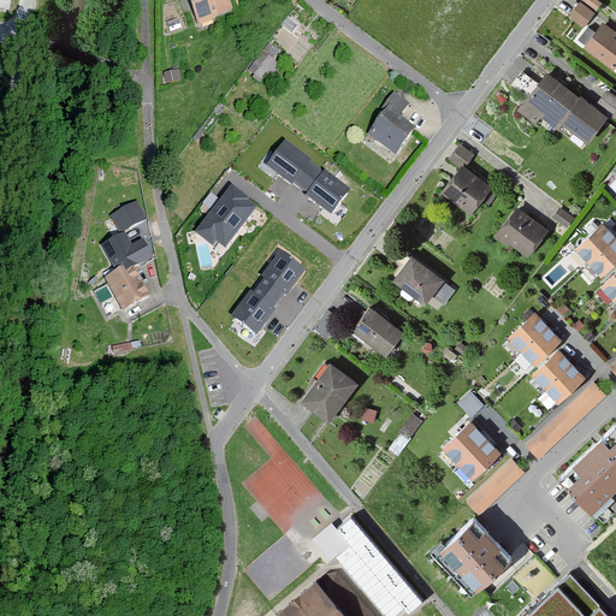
[(227,0),(189,0),(199,25),(214,19),(213,18),(232,11),(227,0)]
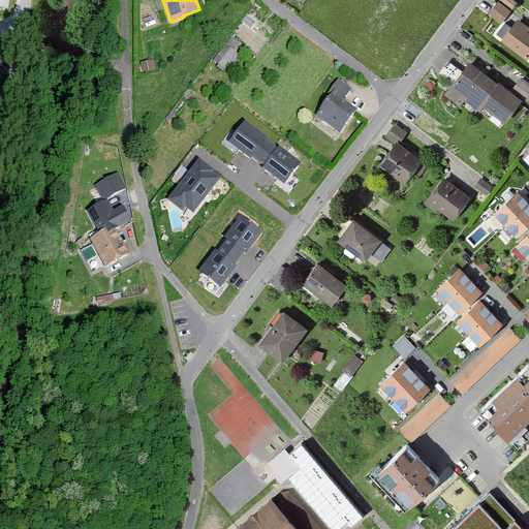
[(489,13),(501,23),(510,11),(498,1),(489,13)]
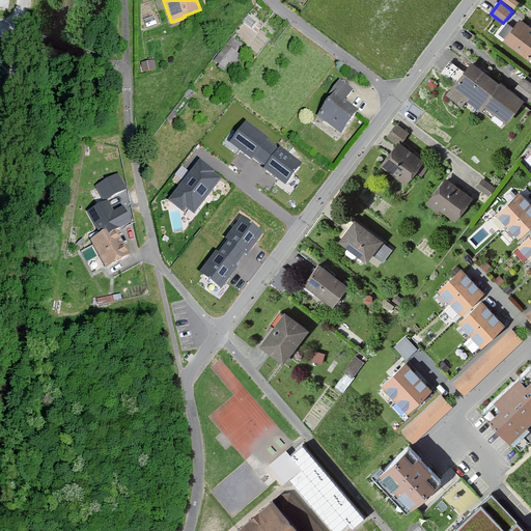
[(503,40),(529,59),(530,56),(530,27),(520,19),(513,27),(507,23),(499,33),(505,38),(503,40)]
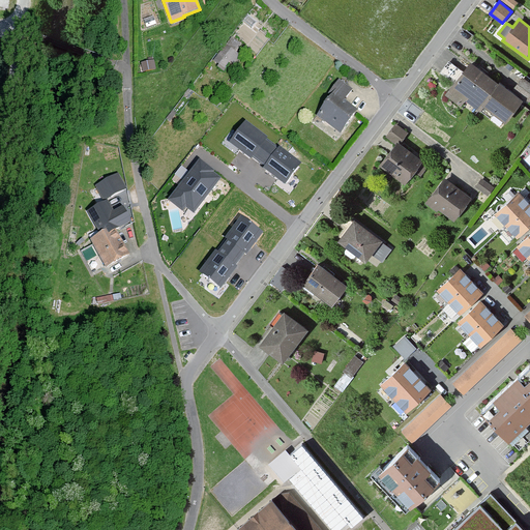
[(239,45),(232,38),(214,61),(219,65),(217,68),(222,71),(230,61),(233,63),(239,56),(234,52),(239,45)]
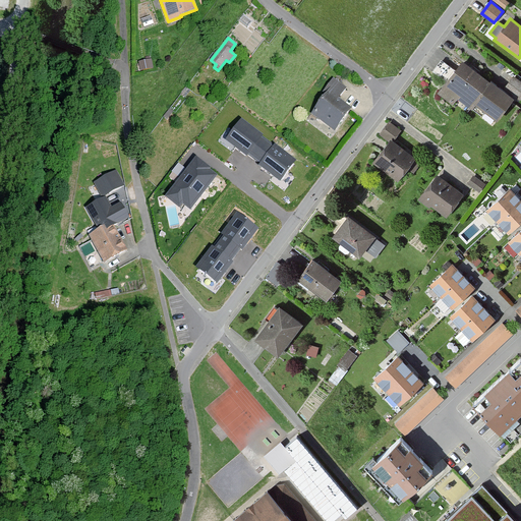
[(154,69),(152,59),(137,62),(139,72),(154,69)]
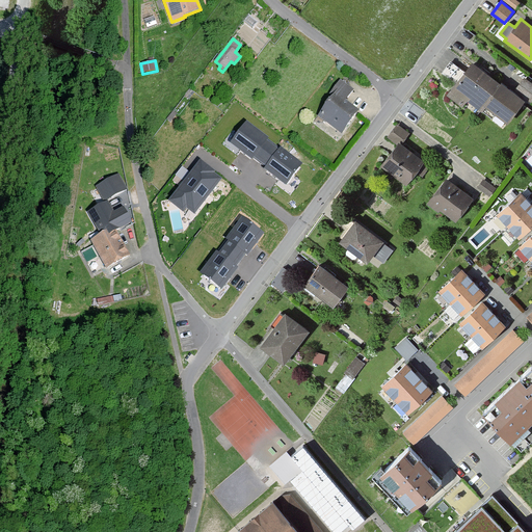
[(524,100),(501,82),(500,84),(472,62),(447,94),(461,106),(467,100),(481,111),(485,105),(507,122),(524,100)]
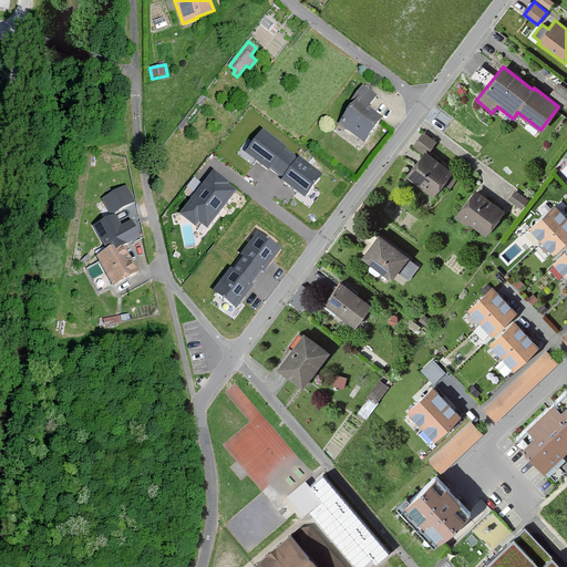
[(566,89),(558,82),(548,96),(565,109),(566,106),(566,89)]
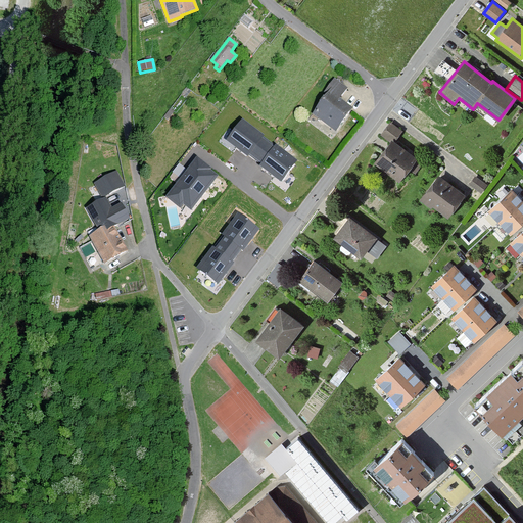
[(346,88),(335,79),(330,85),(341,94),(346,88)]
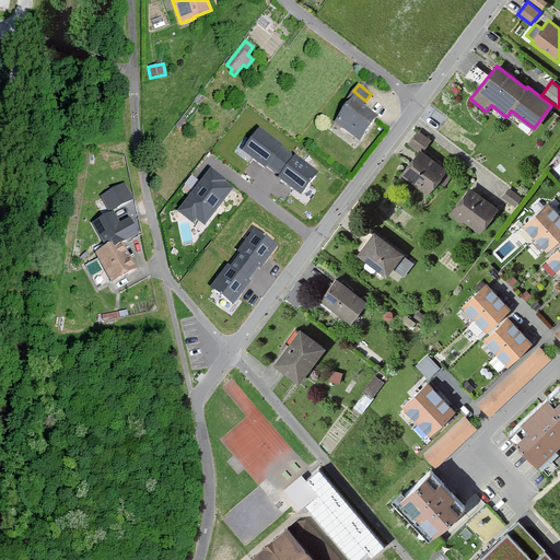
[(335,121),(359,141),(377,119),(353,100),(335,121)]
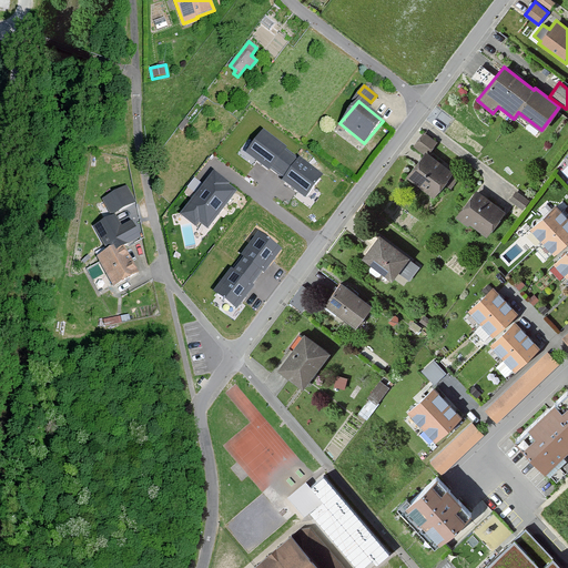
[(287,146),(263,129),(245,152),(270,170),(271,168),(285,149),(287,146)]
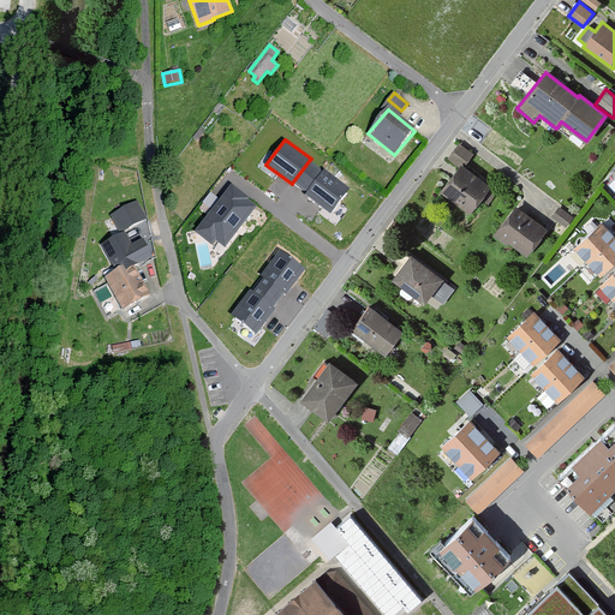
[(322,172),(309,161),(293,181),(308,192),(322,172)]
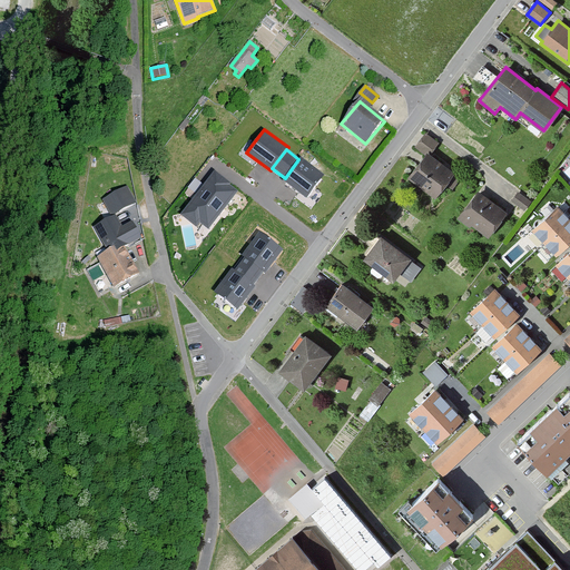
[(408,177),(434,198),(453,173),(426,153),(408,177)]
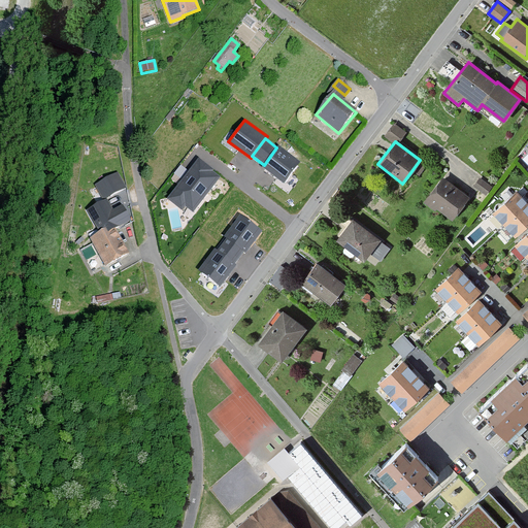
[(300,162),(278,145),(276,147),(264,165),(262,167),(285,184),(300,162)]
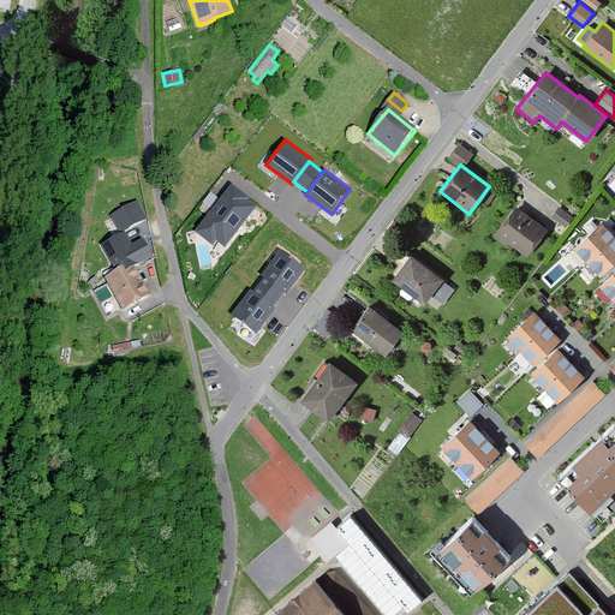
[(225,246),(256,206),(248,199),(250,197),(231,183),(195,231),(212,244),(216,239),(225,246)]
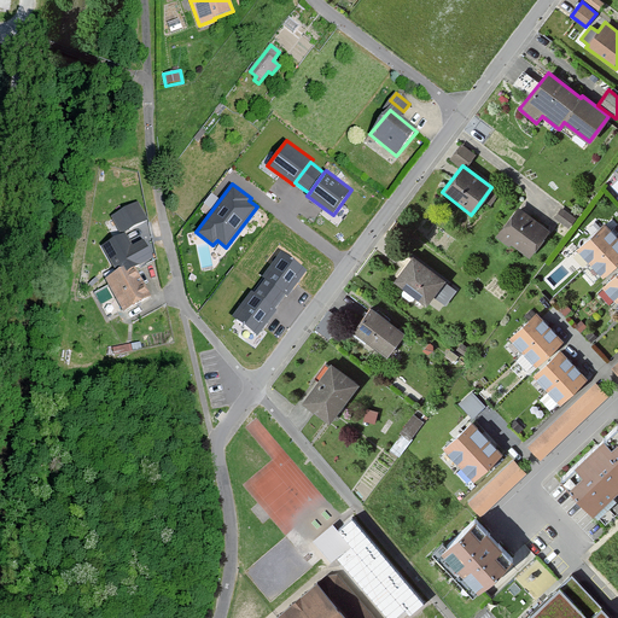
[(147,222),(138,204),(111,219),(121,237),(147,222)]
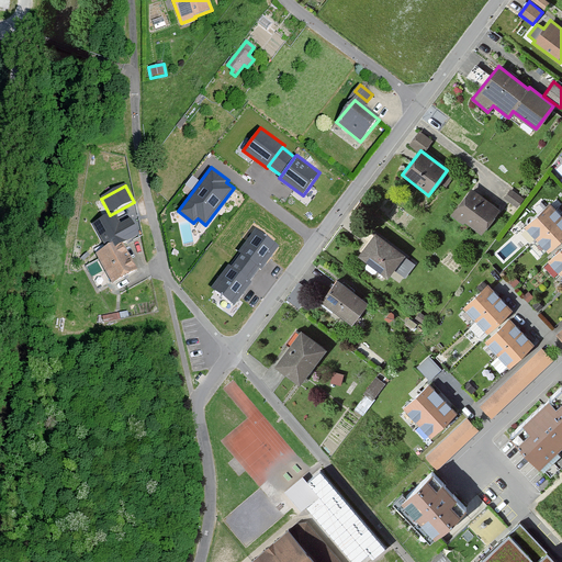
[(464,221),(482,233),(499,210),(471,188),(451,214),(462,223),(464,221)]
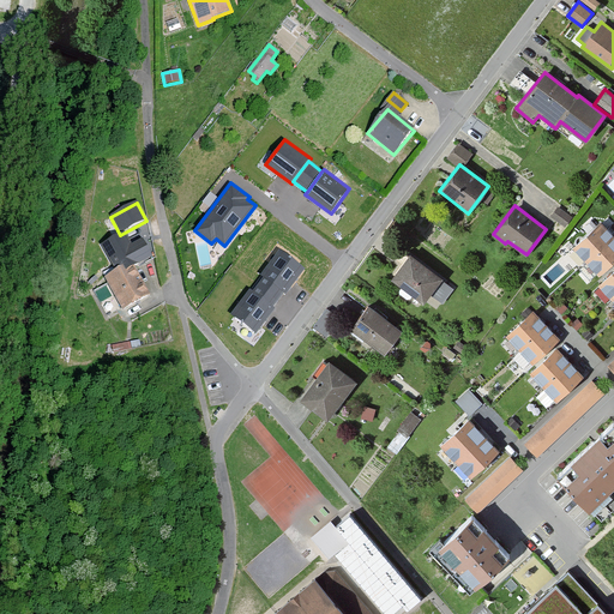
[(613,235),(600,221),(573,247),(587,260),(613,235)]
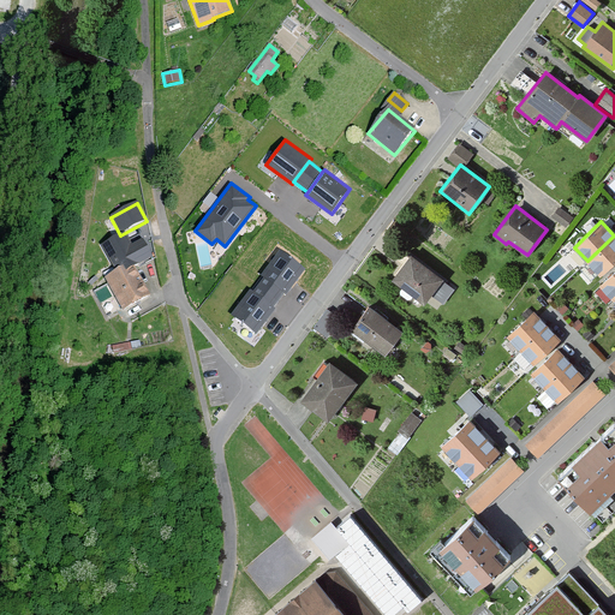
[(102,246),(117,276),(135,268),(153,260),(144,242),(132,248),(126,236),(102,246)]
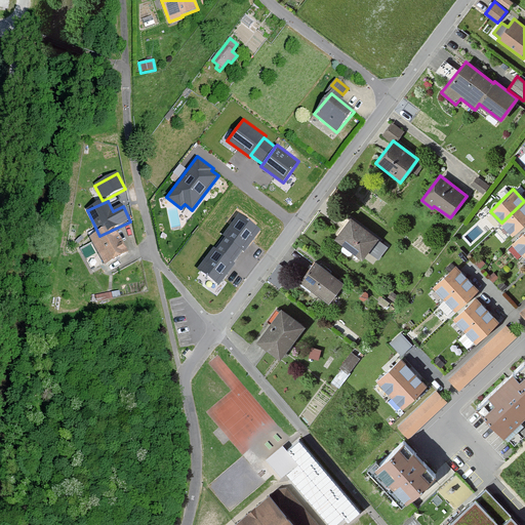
[(524,221),(524,201),(501,223),(512,234),(524,221)]
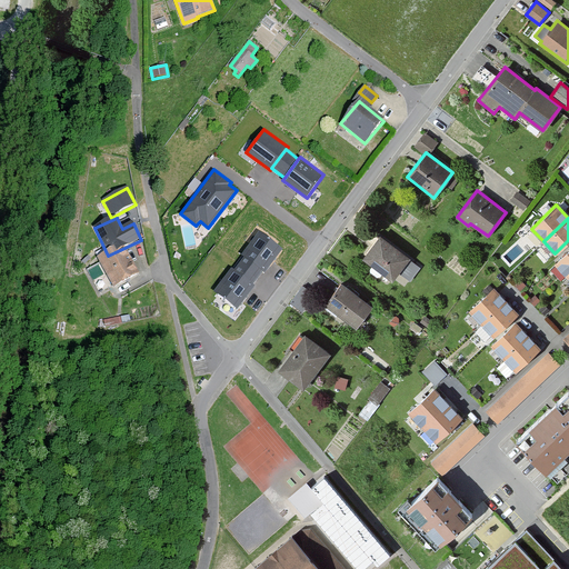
[(260,230),(242,255),(245,256),(262,270),(265,272),(283,248),(260,230)]
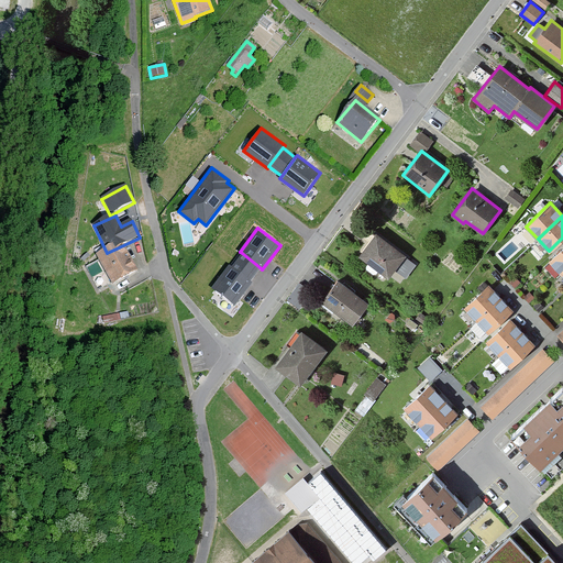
[(359,255),(388,277),(395,268),(406,277),(416,264),(404,256),(406,254),(376,232),(359,255)]
